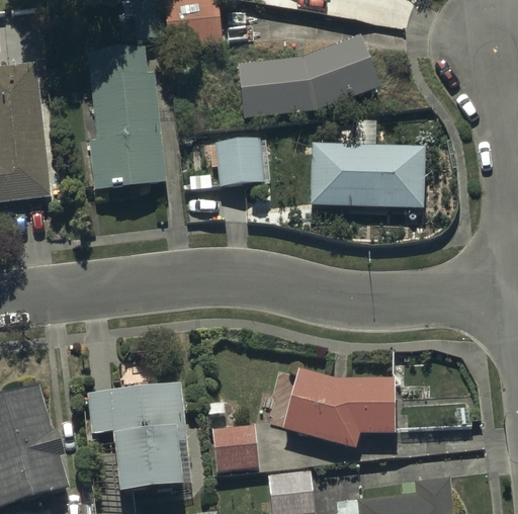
[(133,0),(137,38),(165,35),(161,0),(133,0)]
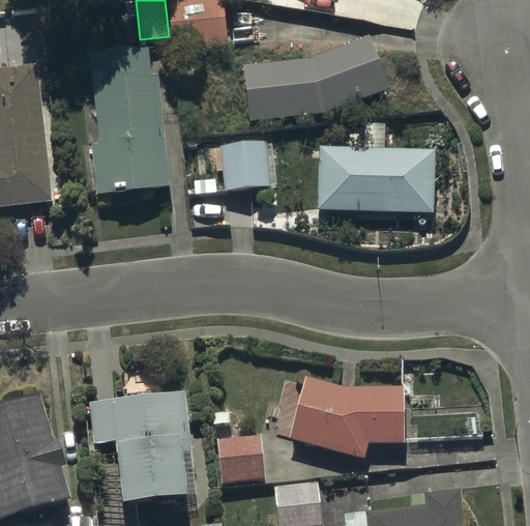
[(169,0),(173,46),(228,40),(223,0),(169,0)]
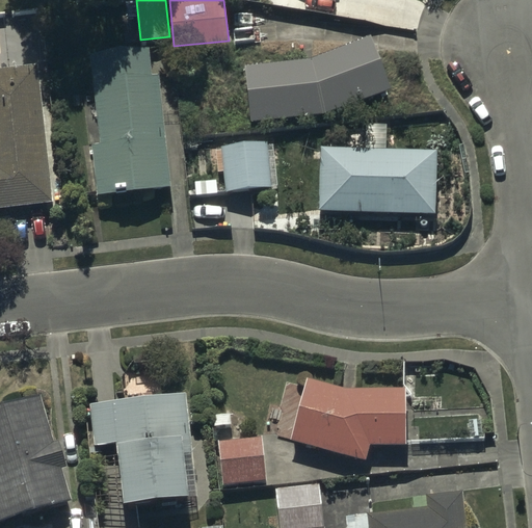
[(370,36),(310,58),(245,66),(251,121),(324,112),(390,88),(370,36)]
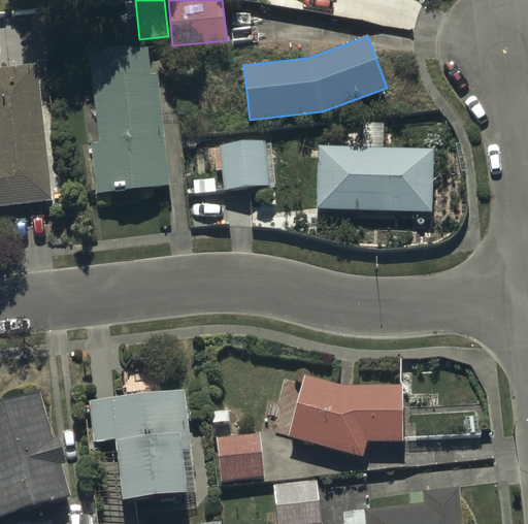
[(96,192),(169,185),(158,73),(150,73),(147,46),(91,53),(100,140),(91,141),(96,192)]
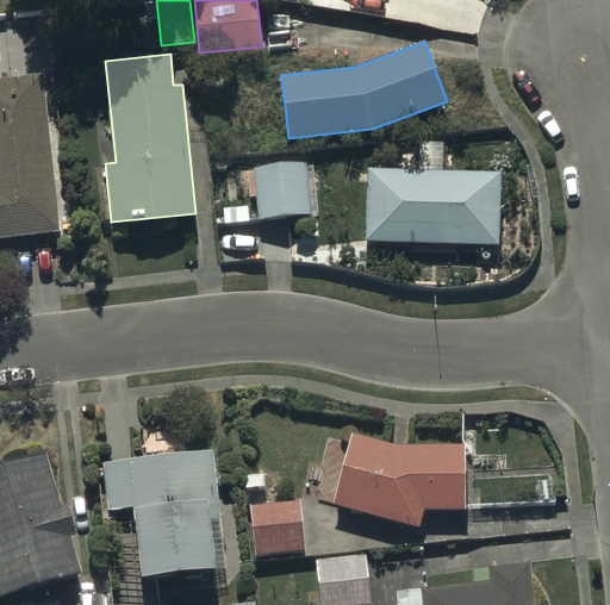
[(0,236),(61,230),(44,73),(0,78),(0,236)]
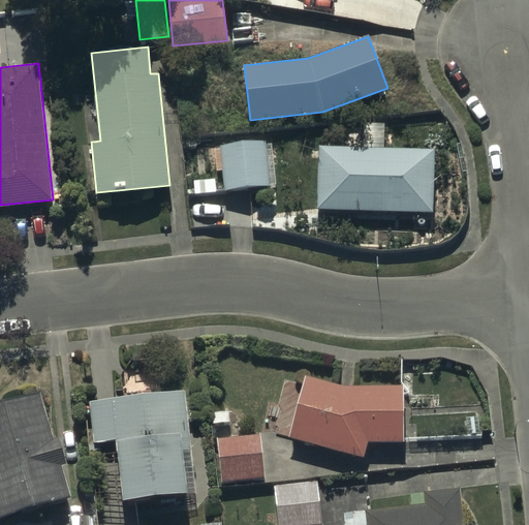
[(219,145),(224,190),(272,185),(267,139),(219,145)]
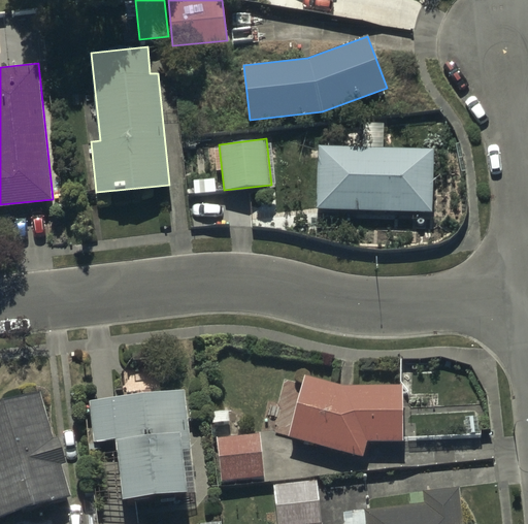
[(319,143),(316,207),(430,211),(433,149),(319,143)]
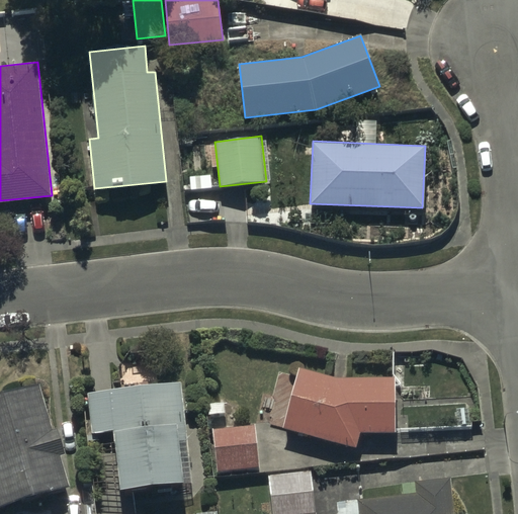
[(298,366),(282,428),(355,446),(359,431),(396,431),(395,377),(340,377),(298,366)]
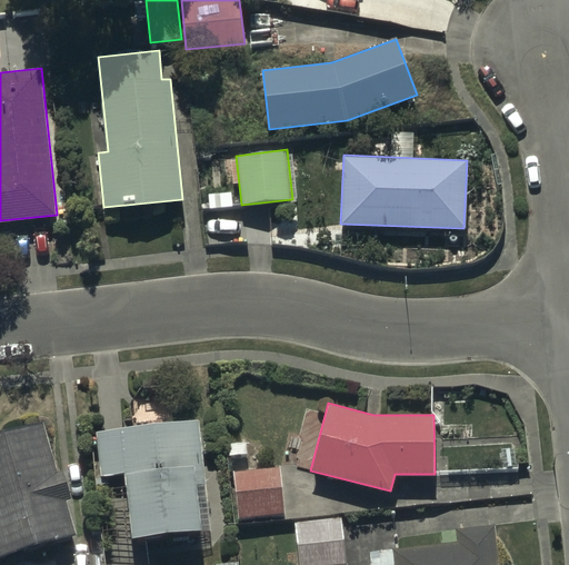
[(198,419),(97,432),(101,476),(123,473),(132,539),(211,531),(198,419)]
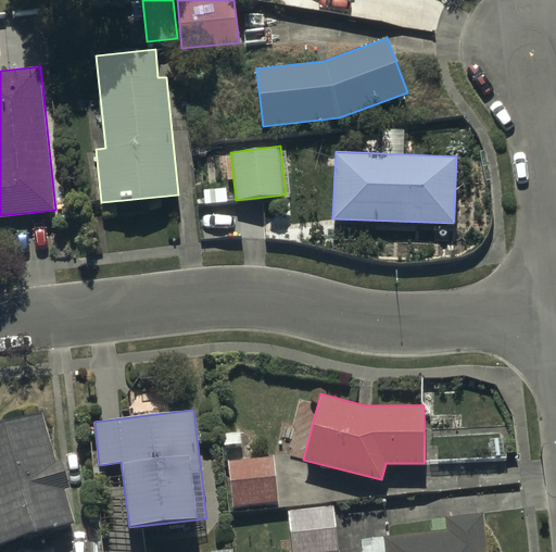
[(0,425),(0,544),(74,524),(64,488),(68,487),(61,459),(57,460),(42,413),(0,425)]
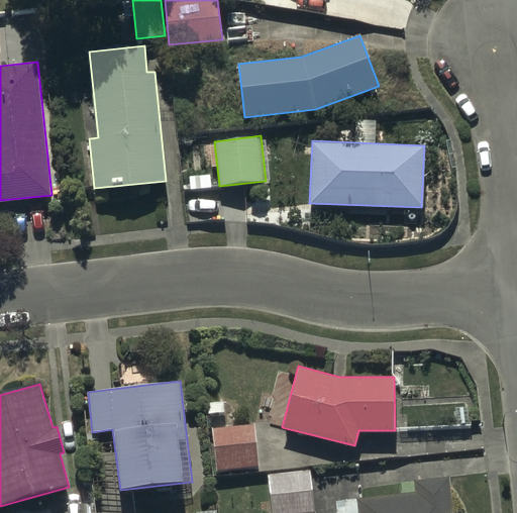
[(212,427),(217,471),(259,466),(253,422),(212,427)]
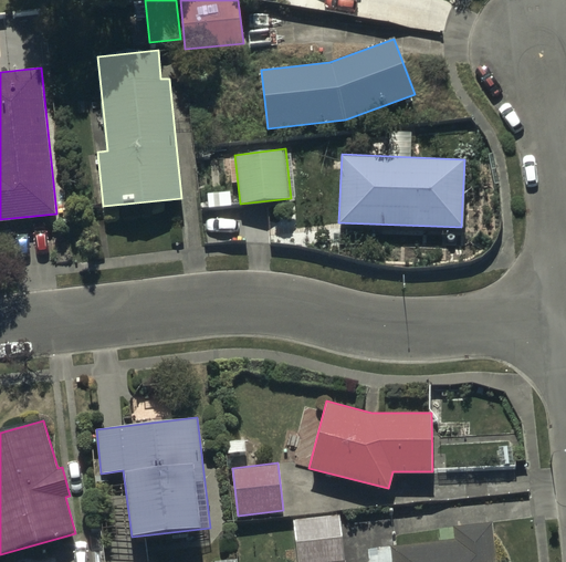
[(294,518),(299,561),(327,561),(344,561),(339,513),(294,518)]
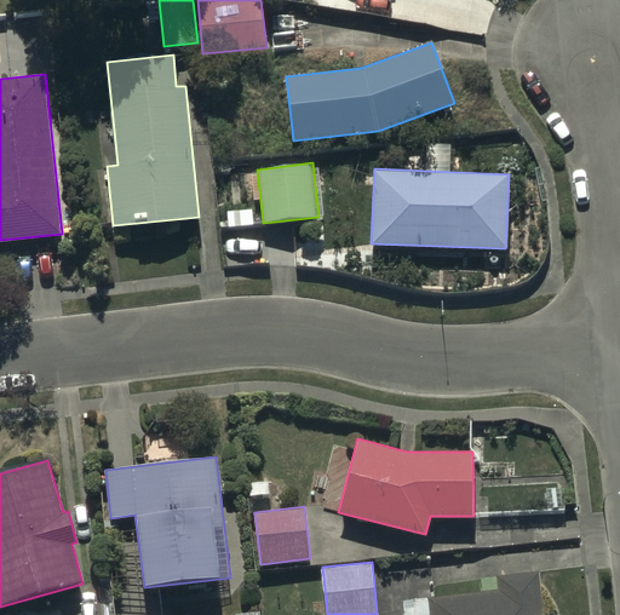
[(543,614),(539,570),(497,575),(498,590),(428,597),(429,614),(543,614)]
